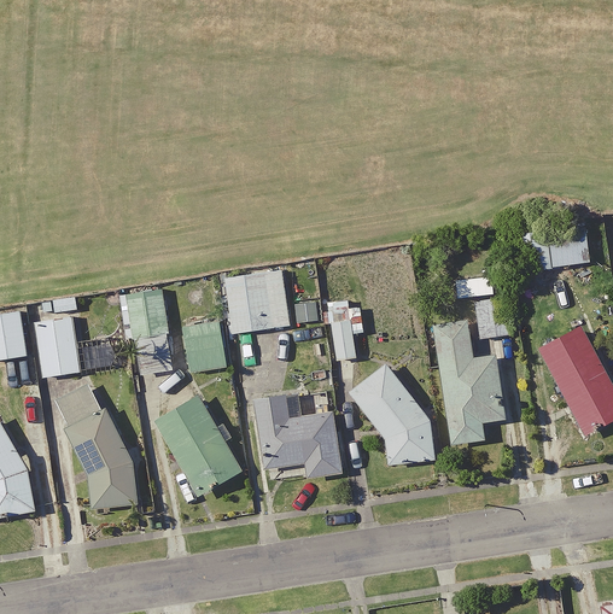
[(590,262),(584,224),(513,237),(519,274),(590,262)]
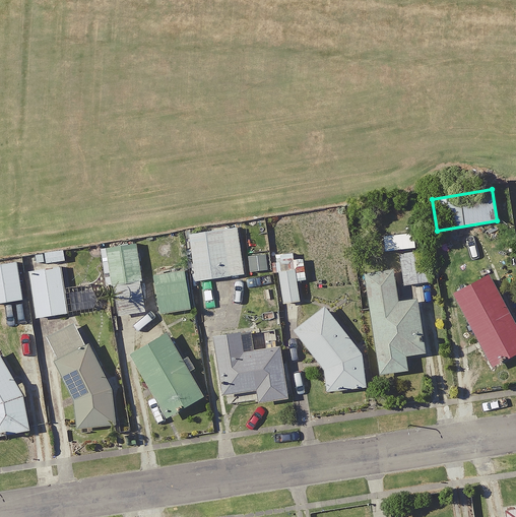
[(288,220),(270,222),(281,309),(300,306),(288,220)]
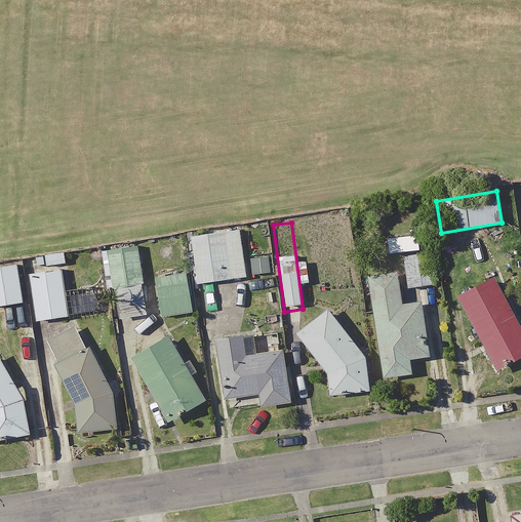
[(246,278),(240,230),(191,236),(196,284),(246,278)]
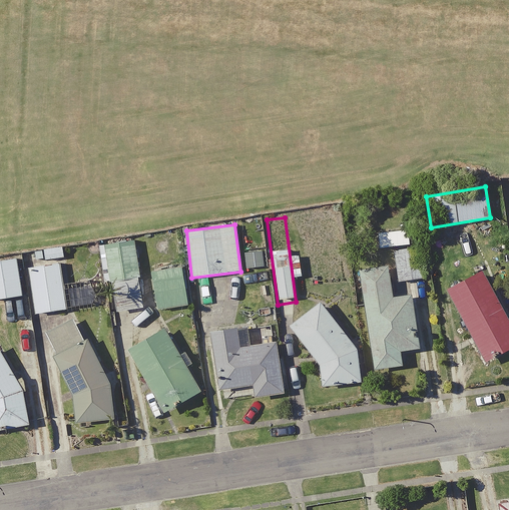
[(143,309),(134,243),(107,247),(116,312),(143,309)]
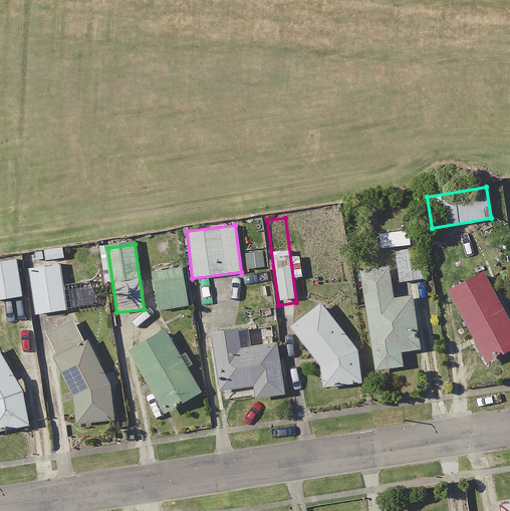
[(44,248),(46,263),(65,260),(63,245),(44,248)]
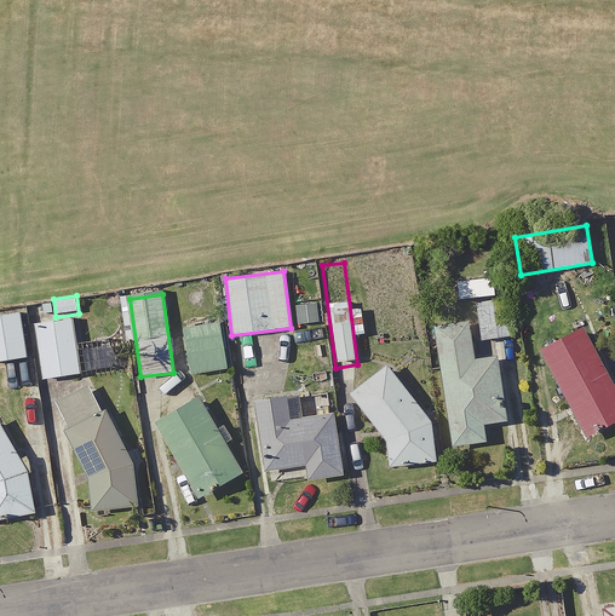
[(515,335),(509,298),(473,304),(480,341),(515,335)]
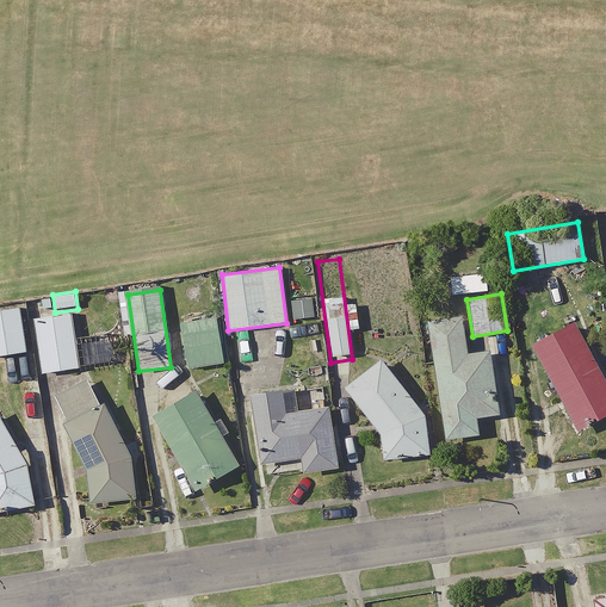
[(0,355),(26,352),(19,307),(0,309),(0,355)]
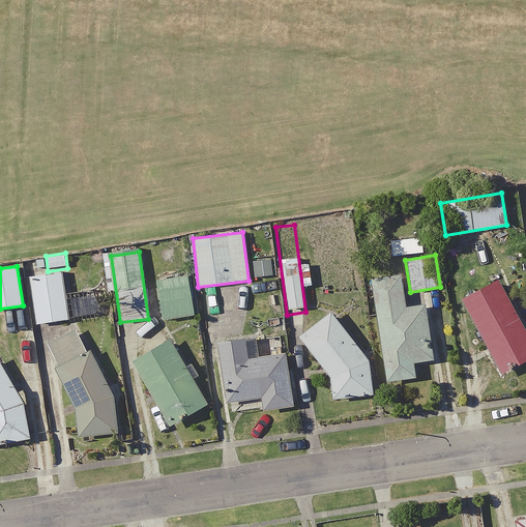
[(67,296),(63,271),(29,279),(37,325),(94,314),(90,292),(67,296)]
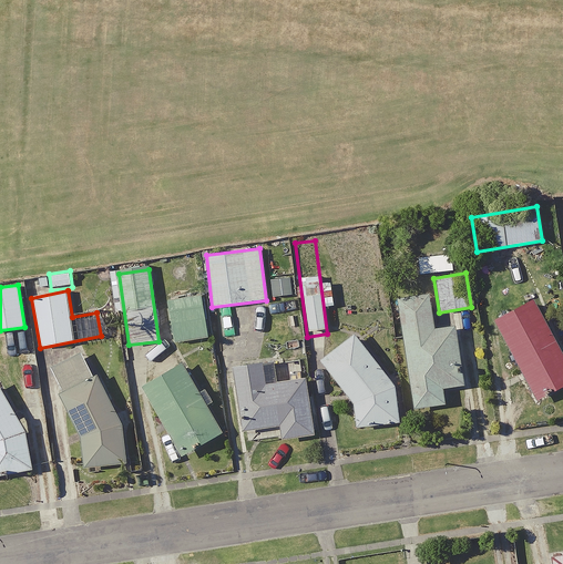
[(433,329),(428,293),(397,298),(415,408),(444,403),(442,388),(463,385),(453,326),(433,329)]
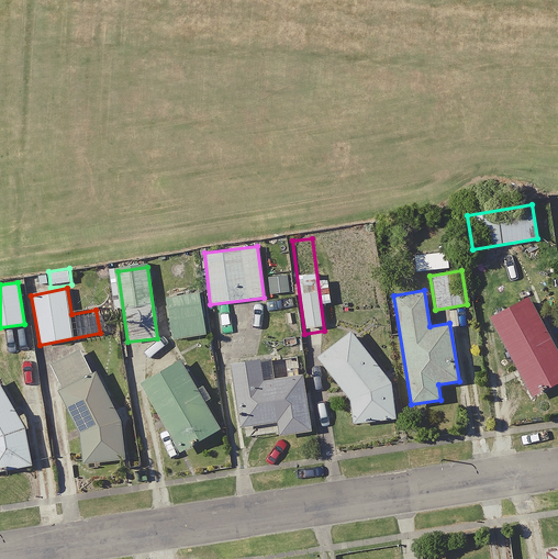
[(207,334),(199,291),(167,297),(174,339),(207,334)]
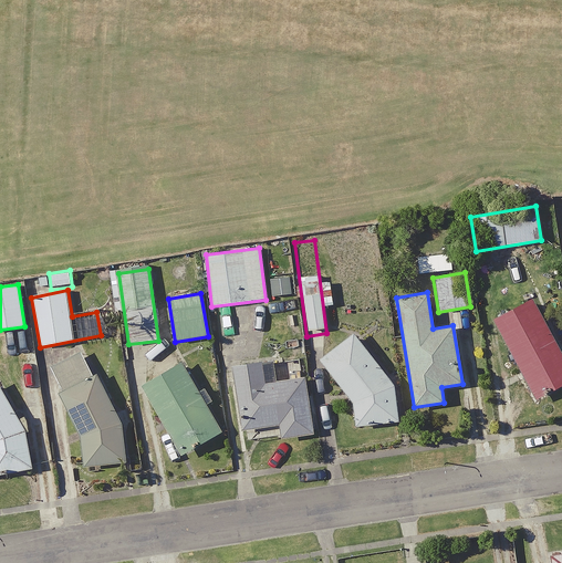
[(561,357),(534,301),(497,319),(534,397),(561,384),(561,357)]
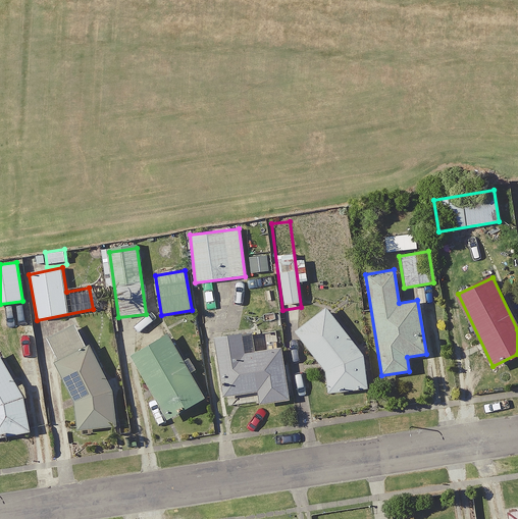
[(361,351),(329,307),(297,330),(324,370),(327,393),(366,387),(361,351)]
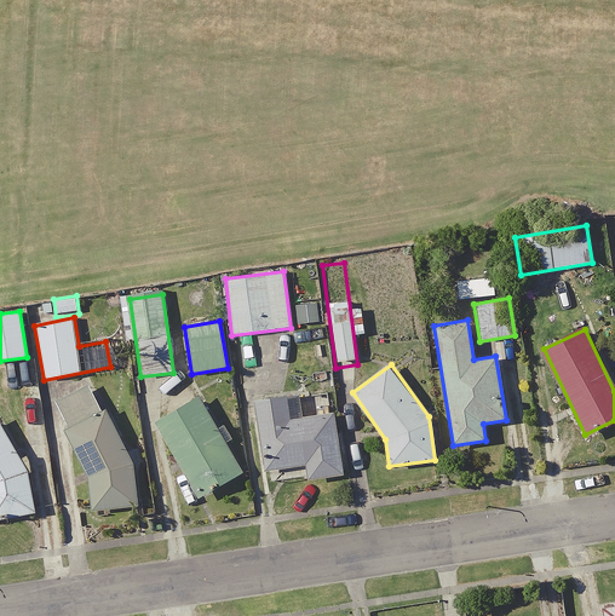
[(203,396),(156,419),(196,500),(243,476),(203,396)]
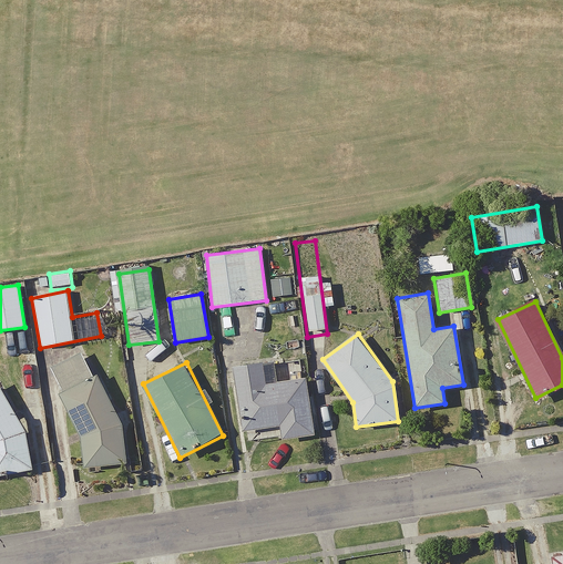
[(266,383),(263,362),(235,366),(245,430),(280,424),(283,439),(314,434),(305,378),(266,383)]
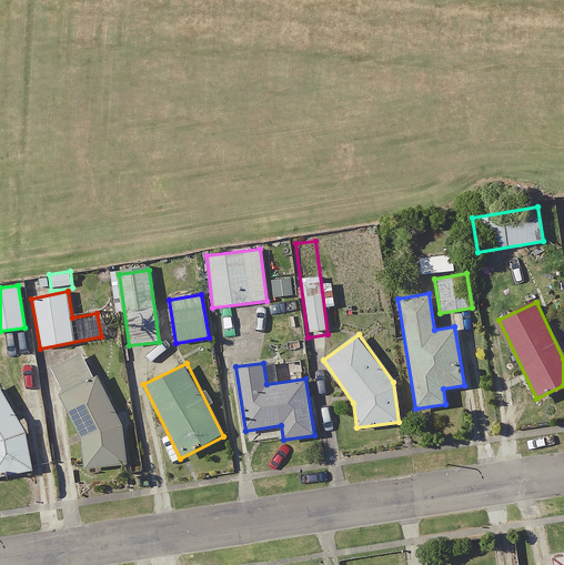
[(62,393),(63,394),(86,434),(90,467),(127,463),(123,430),(97,376),(62,393)]
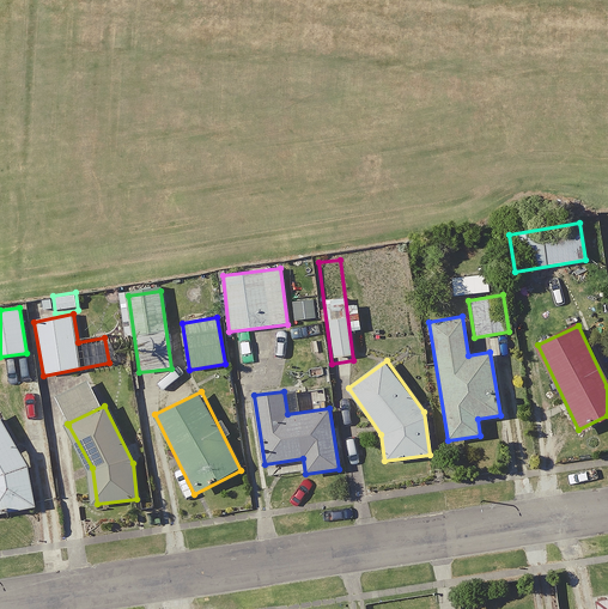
[(0,414),(0,413),(0,512),(34,503),(26,460),(0,414)]
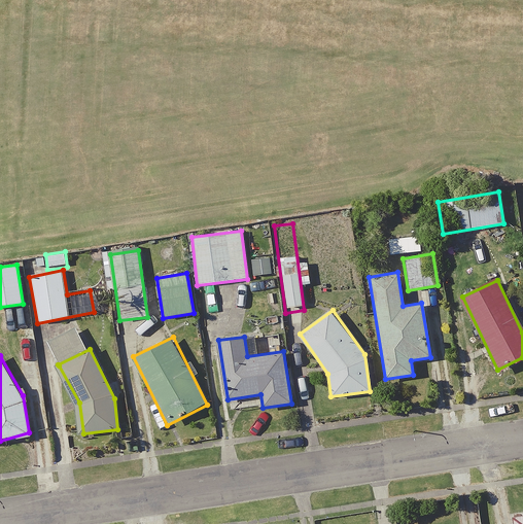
[(522,515),(512,517),(513,523),(522,523),(522,515)]
